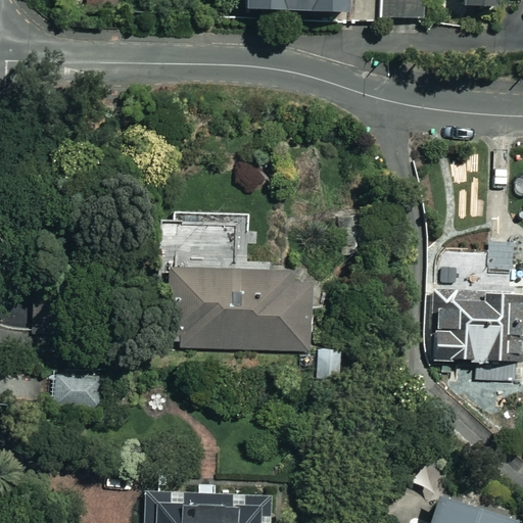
[(341,19),(341,0),(239,0),(239,15),(341,19)]
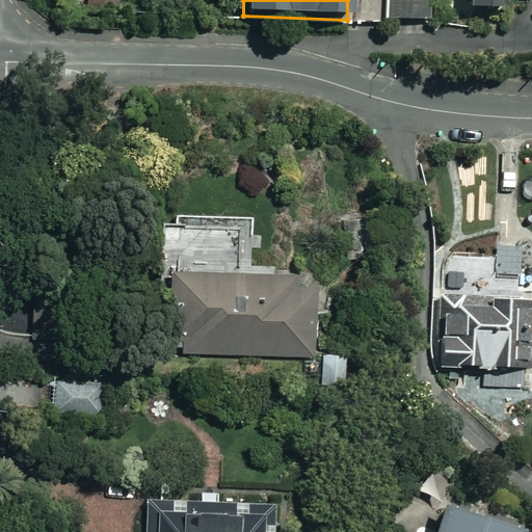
[(464,0),(466,11),(502,11),(502,0),(464,0)]
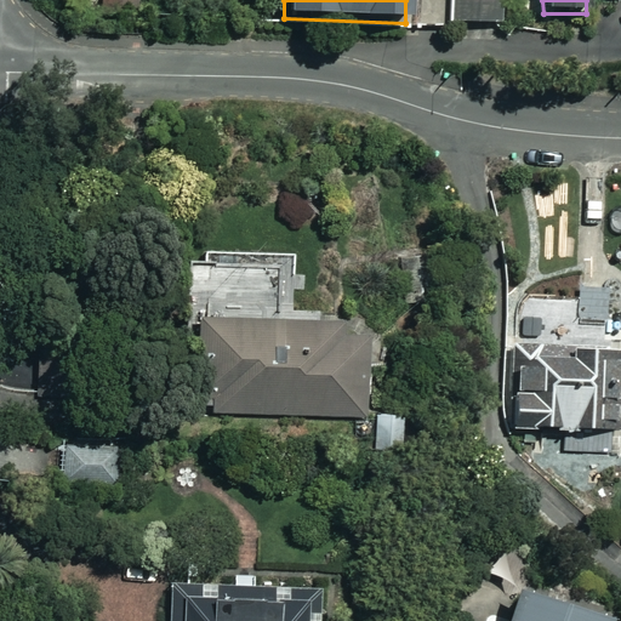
[(581,324),(602,323),(603,340),(620,339),(620,290),(580,292),(581,324)]
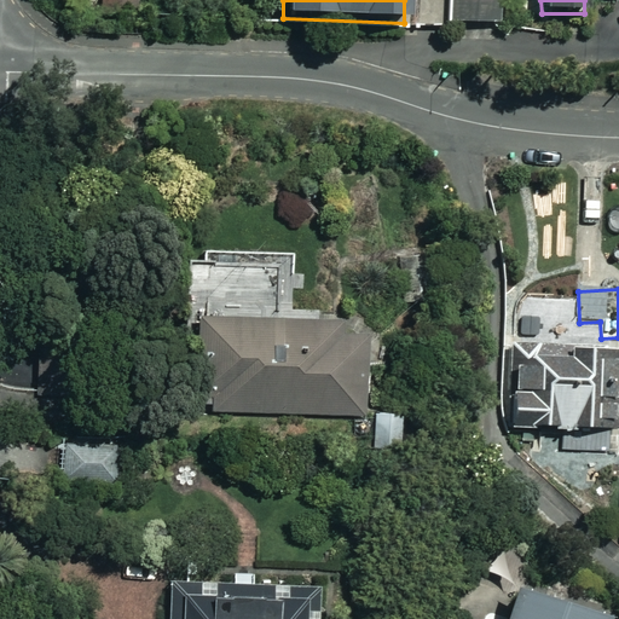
[(364,417),(365,320),(196,317),(194,414),(364,417)]
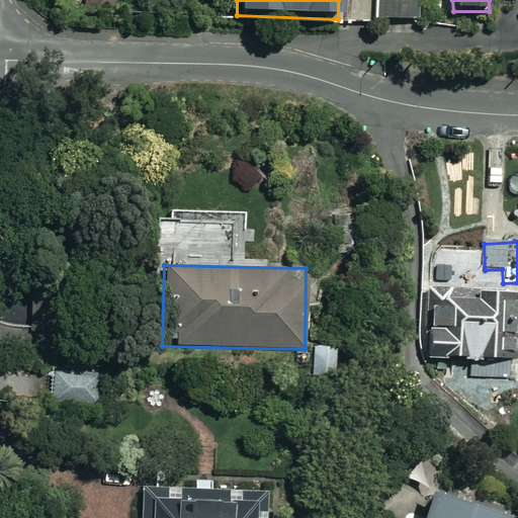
[(480,286),(422,289),(424,350),(449,349),(449,363),(517,359),(517,293),(480,295),(480,286)]
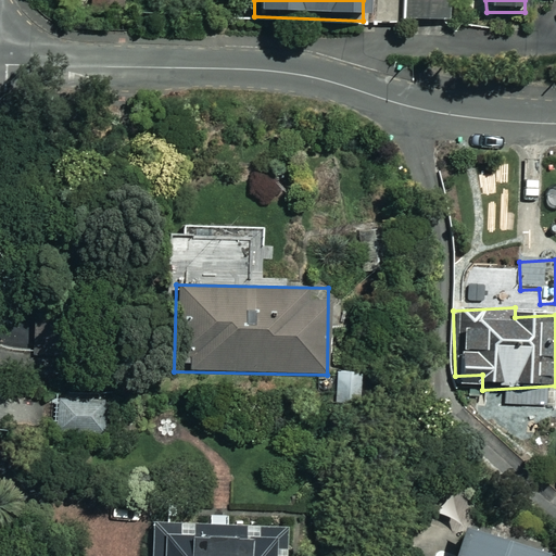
[(361,373),(336,376),(340,407),(365,404),(361,373)]
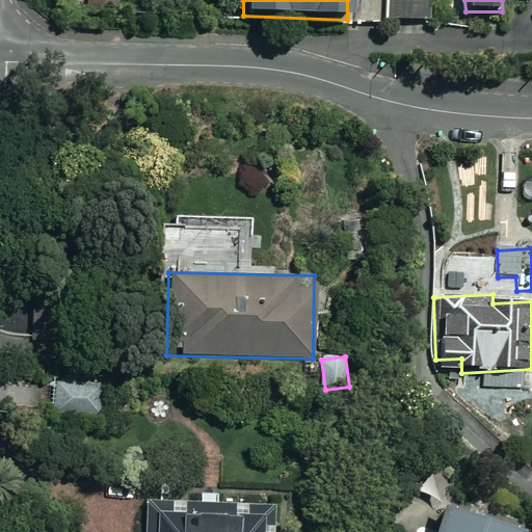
[(100,388),(52,384),(50,411),(98,415),(100,388)]
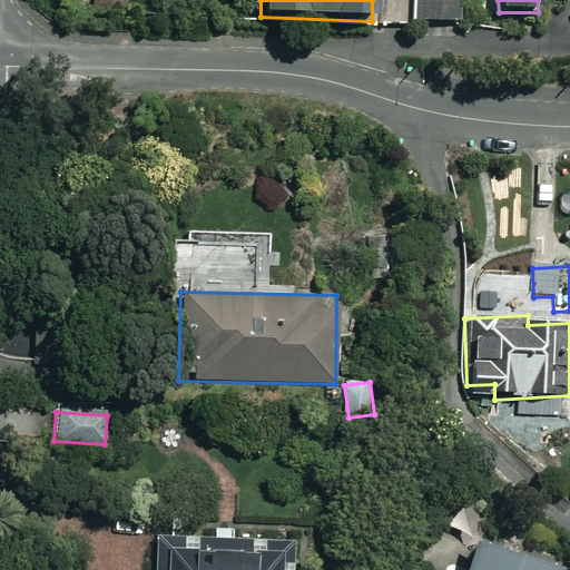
[(292,569),(292,566),(276,566),(277,543),(264,543),(264,537),(243,536),(243,542),(234,542),(235,530),(216,530),(215,541),(182,541),(182,554),(156,553),(155,569),(292,569)]
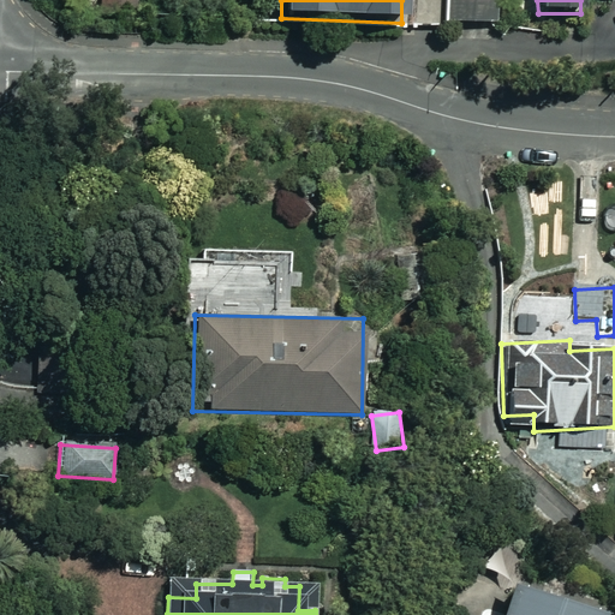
[(598,614),(507,590),(500,614),(598,614)]
